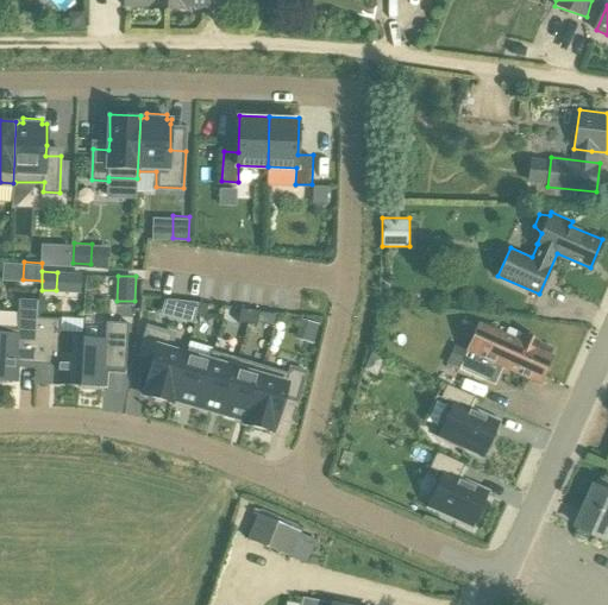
[(0,326),(0,379),(16,380),(17,363),(37,364),(39,316),(41,298),(19,297),(17,327),(0,326)]
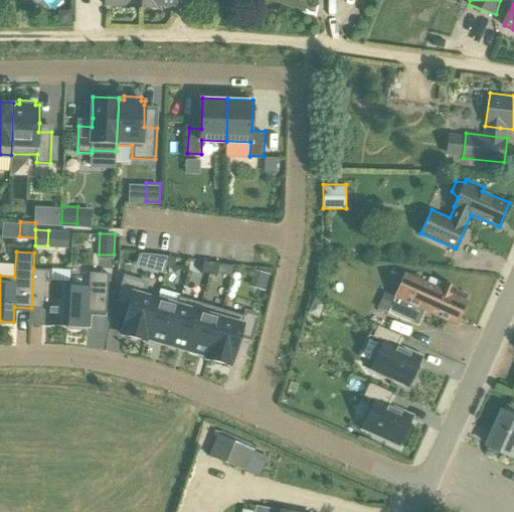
[(168,254),(166,267),(174,268),(176,256),(168,254)]
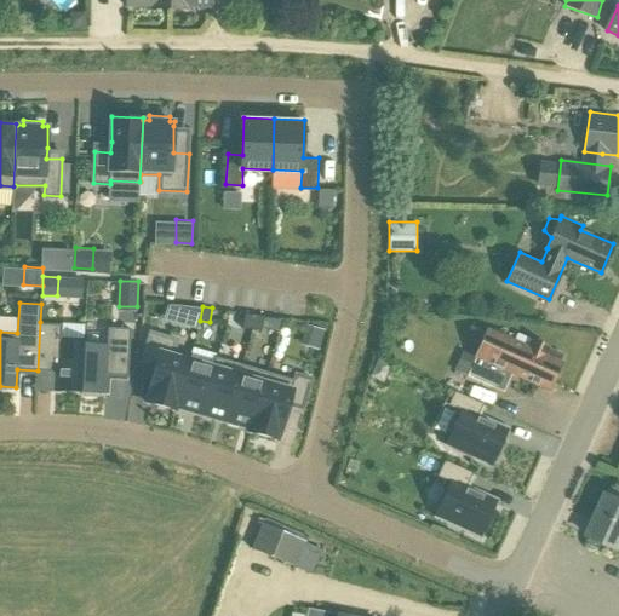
[(245,312),(244,327),(253,328),(254,314),(245,312)]
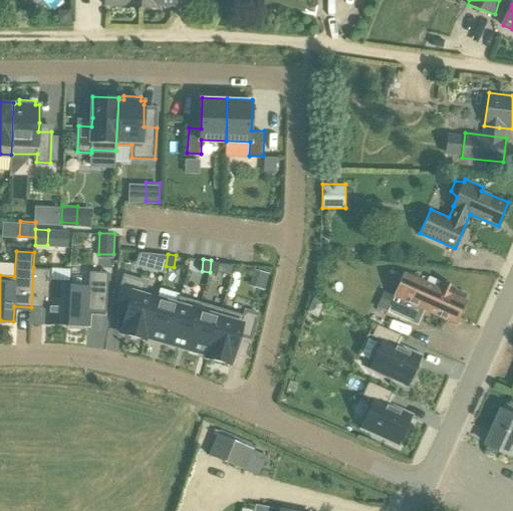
[(211,260),(210,272),(218,273),(219,260),(211,260)]
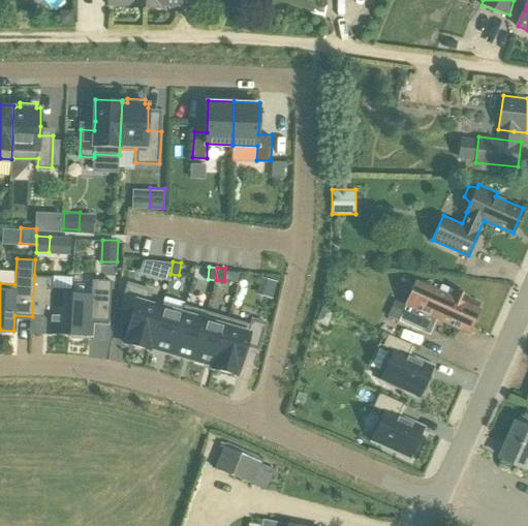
[(34,275),(32,316),(50,317),(49,333),(69,334),(72,288),(53,287),(54,276),(34,275)]
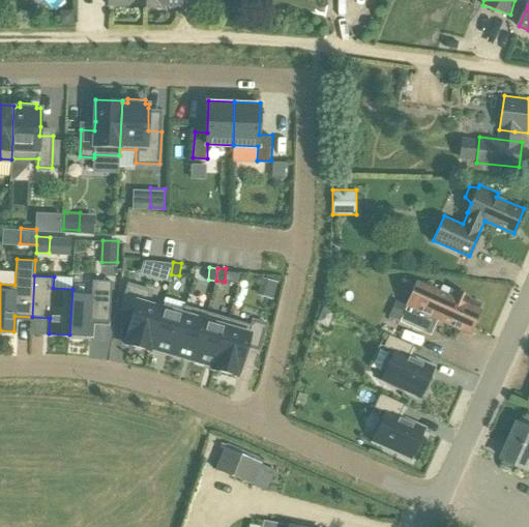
[(72,289),(69,334),(91,337),(91,321),(110,322),(113,280),(92,279),(91,295),(74,294),(74,289),(72,289)]
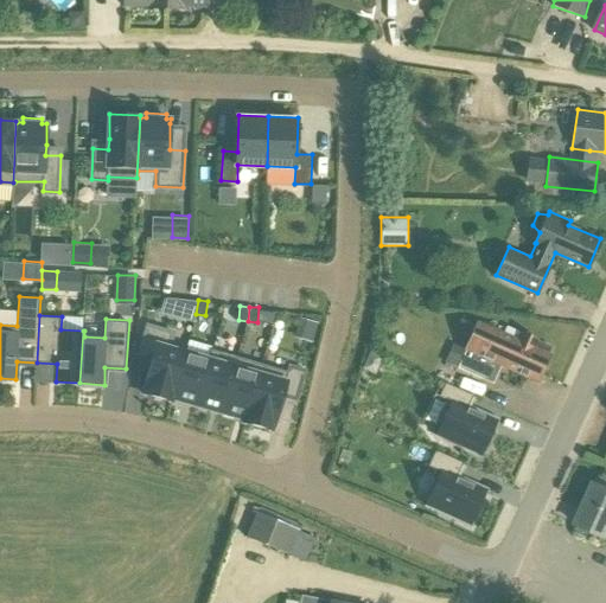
[(469,341),(458,363),(488,376),(495,360),(537,379),(550,352),(553,345),(538,339),(522,332),(520,339),(515,337),(514,338),(501,332),(502,331),(489,325),(478,320),(474,326),(469,341)]
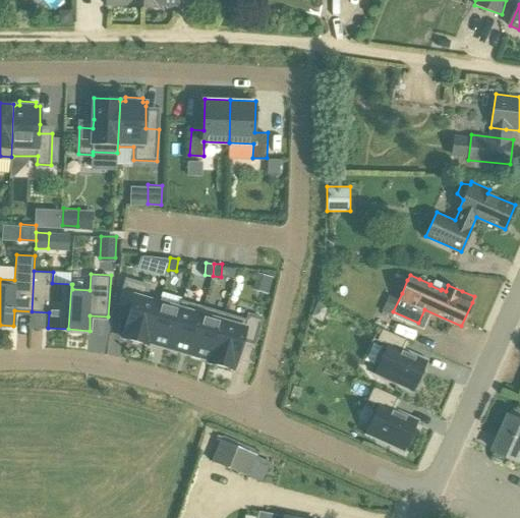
[(127,278),(119,303),(132,306),(123,337),(147,343),(159,302),(146,298),(150,285),(127,278)]
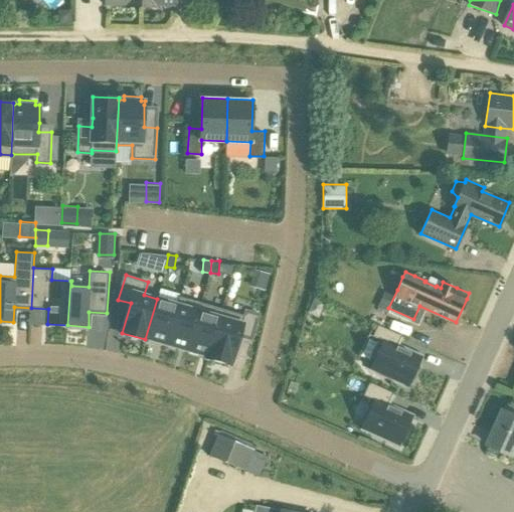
[(157,299),(145,339),(146,339),(147,336),(167,342),(180,296),(177,295),(174,304),(157,299)]
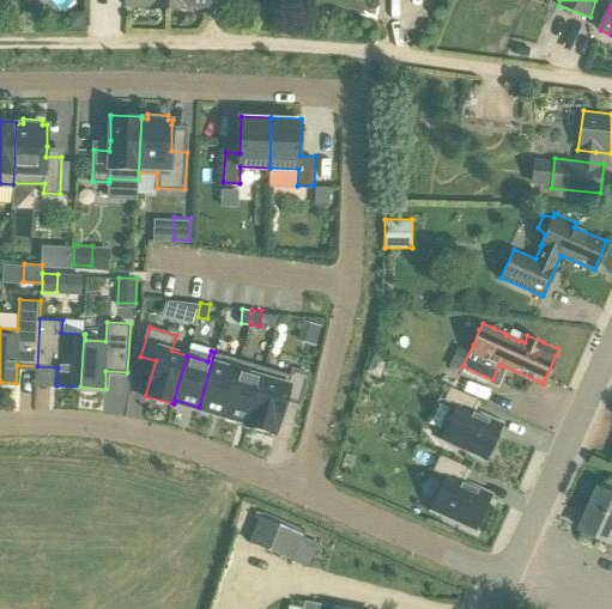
[(214,352),(199,407),(224,414),(240,359),(214,352)]
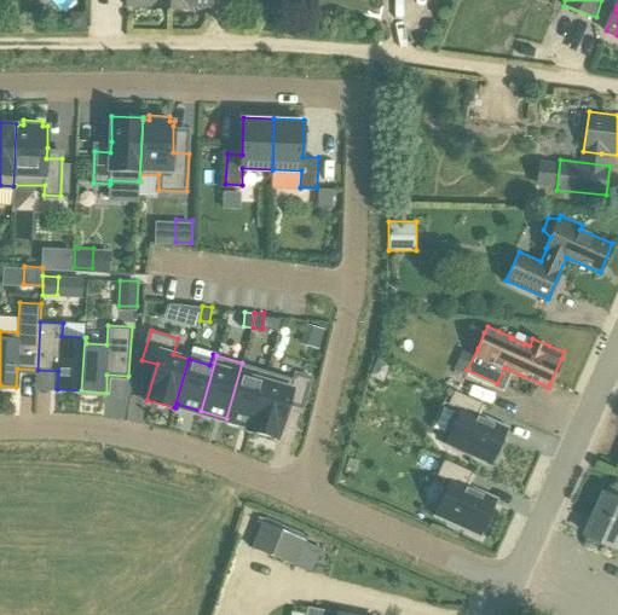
[(242,363),(226,418),(250,424),(249,429),(250,429),(267,370),(242,363)]
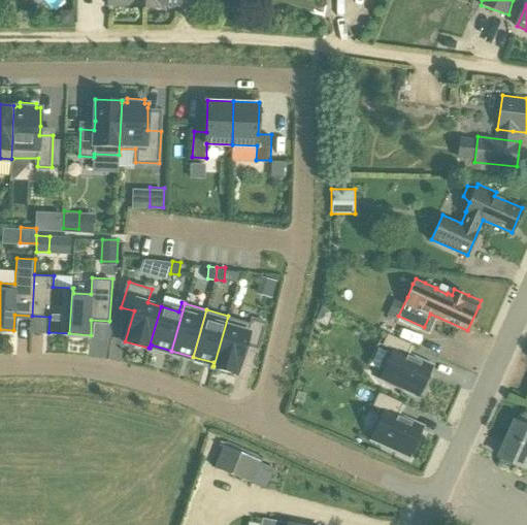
[(228,316),(213,366),(237,373),(245,343),(258,347),(266,321),(253,318),(251,322),(228,316)]
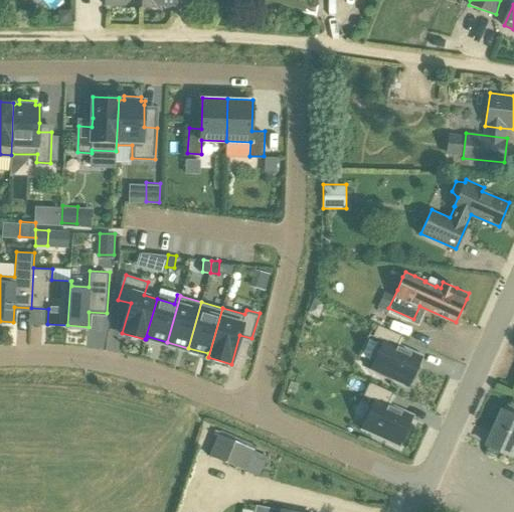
[(380,338),(370,358),(394,369),(391,376),(408,384),(421,355),(396,344),(401,334),(378,323),(373,335),(380,338)]
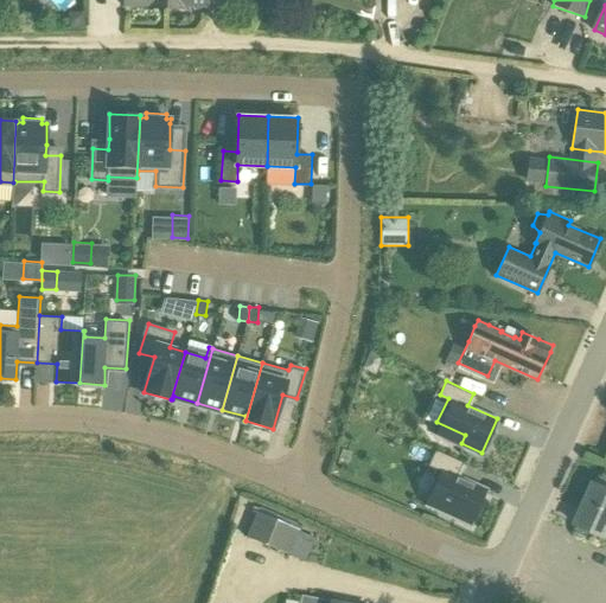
[(437,448),(429,464),(442,470),(432,494),(453,505),(450,513),(471,523),(486,488),(458,475),(464,461),(437,448)]
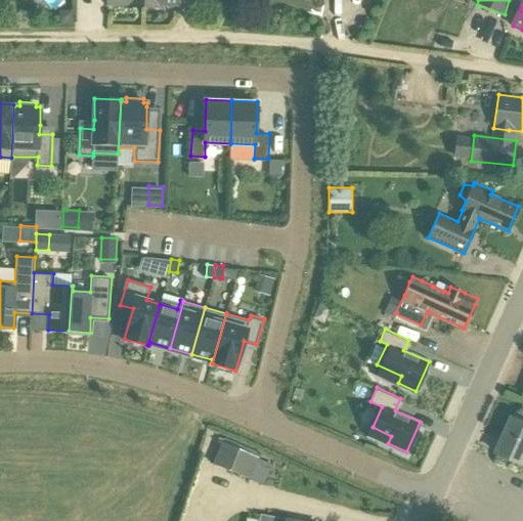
[(522,421),(514,417),(497,451),(522,463),(522,421)]
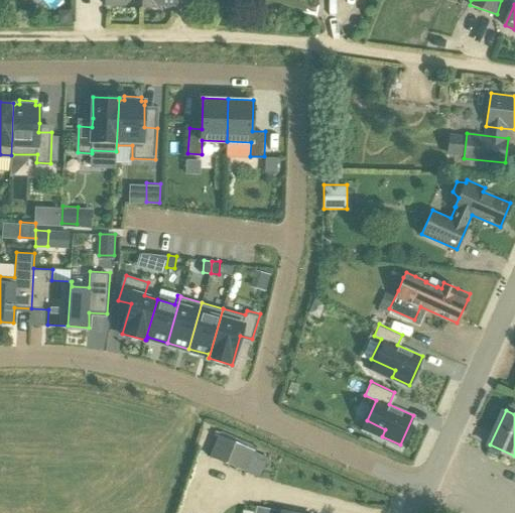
[(217,434),(208,457),(243,472),(252,451),(217,434)]
